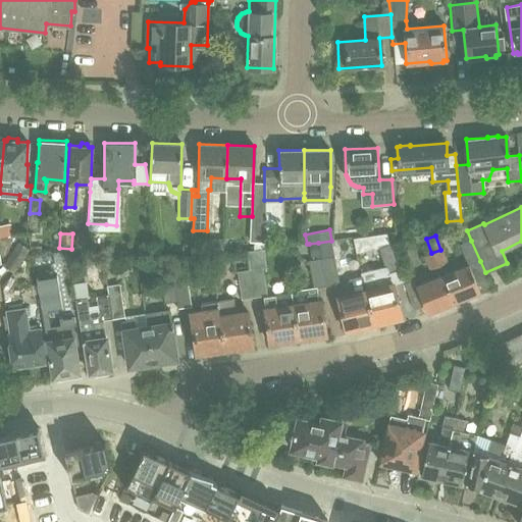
[(322,258),(321,258),(326,285),(341,282),(331,241),(318,243),(320,256),(321,255),(322,258)]
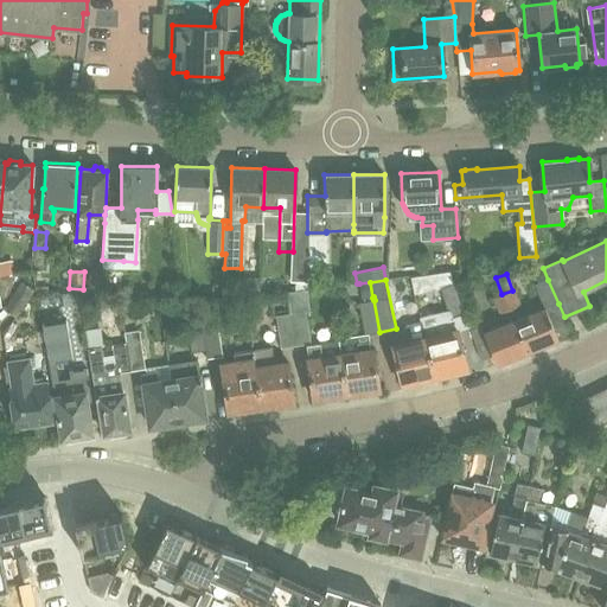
[(543,310),(513,321),(525,353),(557,339),(544,310),(558,304),(548,280),(532,286),(543,310)]
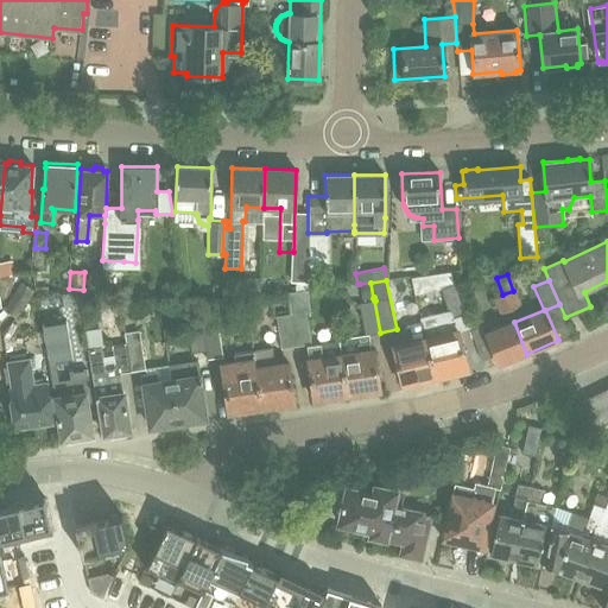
[(371,283),(360,284),(362,299),(373,298),(371,283)]
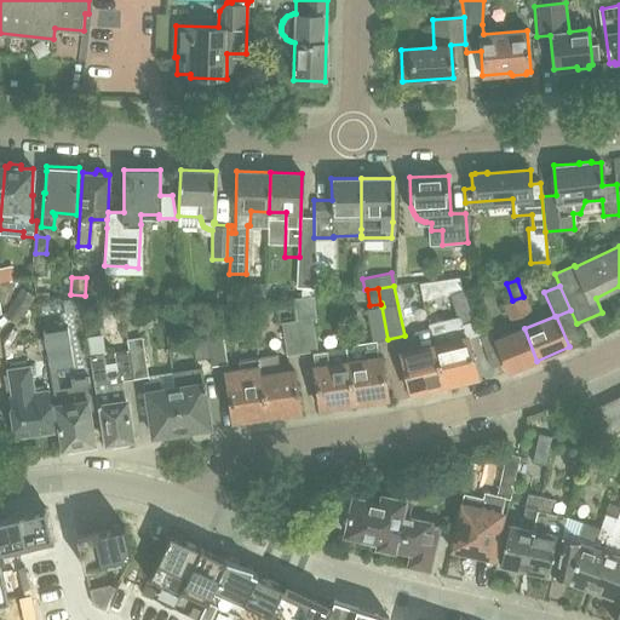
[(429,325),(429,328),(434,346),(443,384),(477,375),(468,339),(478,336),(464,290),(447,294),(454,317),(441,321),(429,325)]
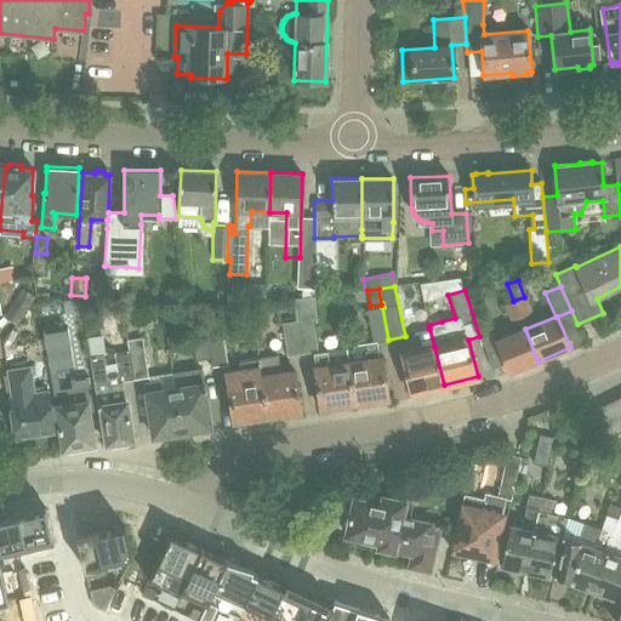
[(294,298),(297,322),(302,353),(317,351),(312,319),(318,318),(314,295),(294,298)]
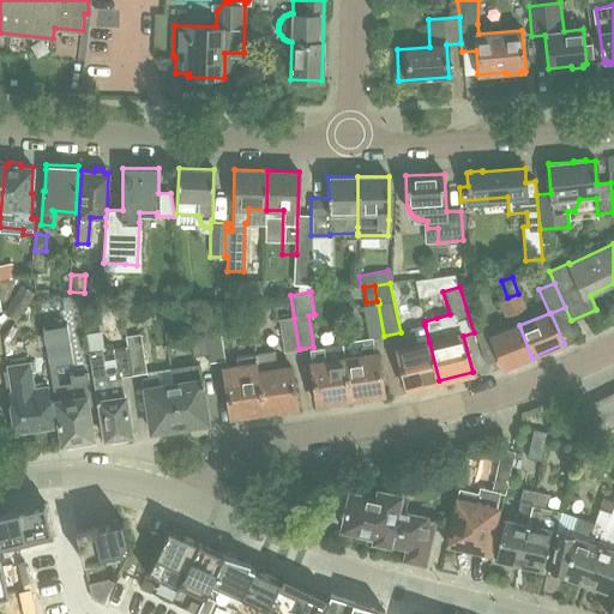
[(5,313),(16,321),(29,301),(17,294),(5,313)]
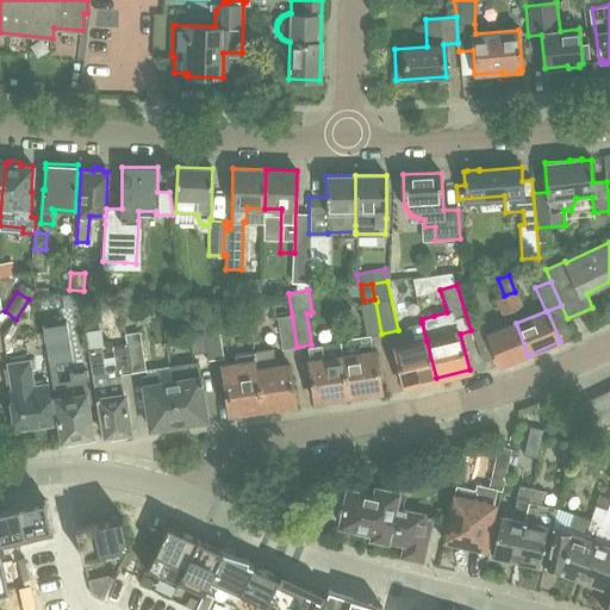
[(504,296),(511,311),(522,307),(515,292),(504,296)]
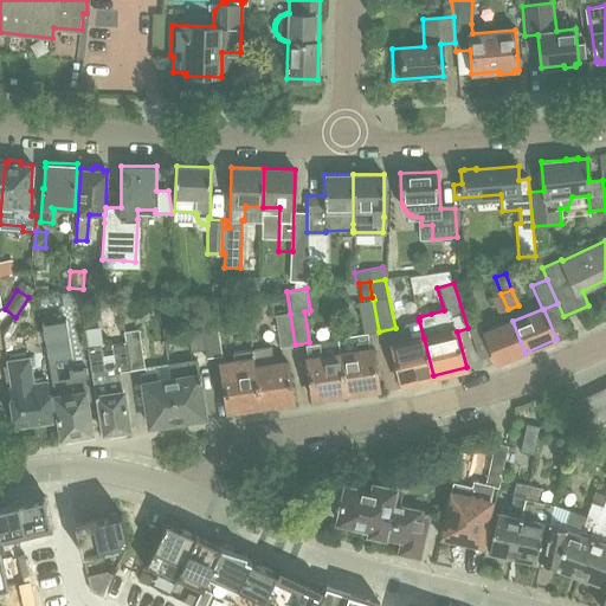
[(497,314),(508,309),(501,294),(490,298),(497,314)]
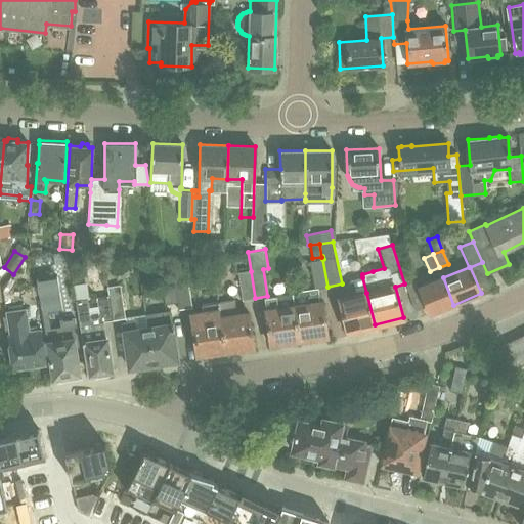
[(315,290),(328,287),(322,259),(309,262),(315,290)]
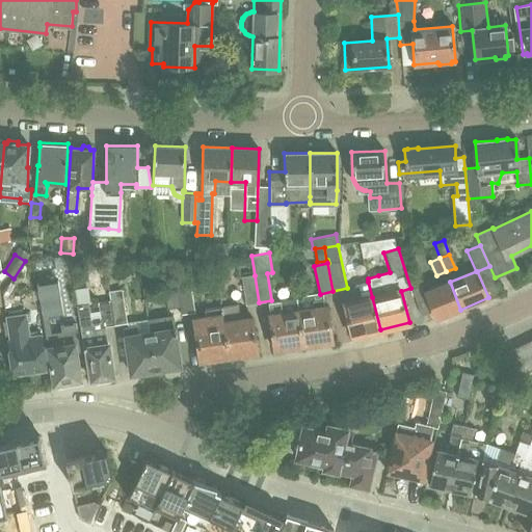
[(245,304),(259,302),(255,275),(241,277),(245,304)]
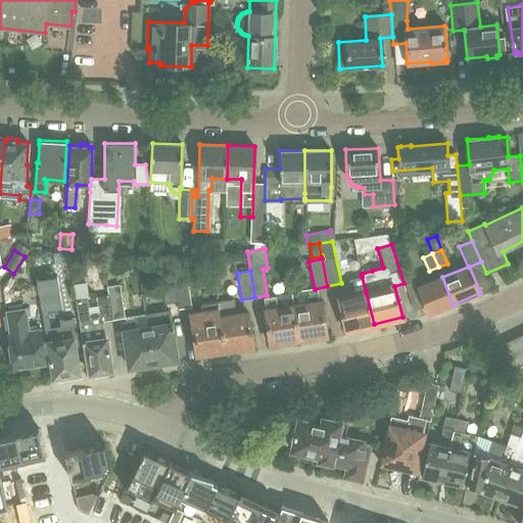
[(78,358),(76,345),(79,345),(75,318),(59,321),(60,326),(50,328),(47,312),(60,310),(60,311),(62,311),(56,276),(55,276),(55,279),(37,282),(37,279),(36,279),(52,378),(55,378),(58,380),(64,380),(66,376),(80,374),(78,358)]
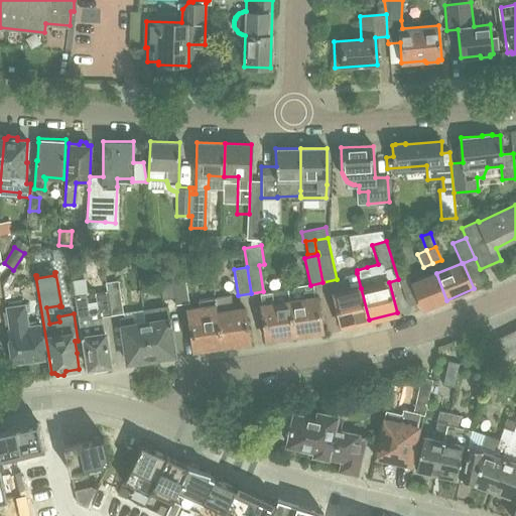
[(369,319),(361,288),(357,273),(345,276),(346,282),(333,285),(335,294),(334,294),(341,327),(369,319)]
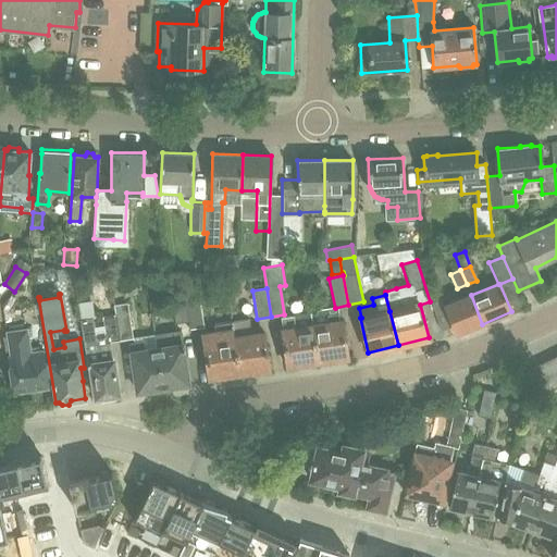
[(443,307),(455,335),(482,324),(471,295),(443,307)]
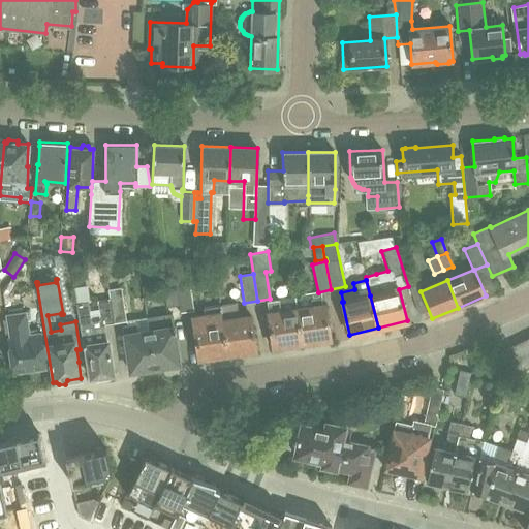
[(176,284),(177,287),(181,312),(194,310),(189,282),(176,284)]
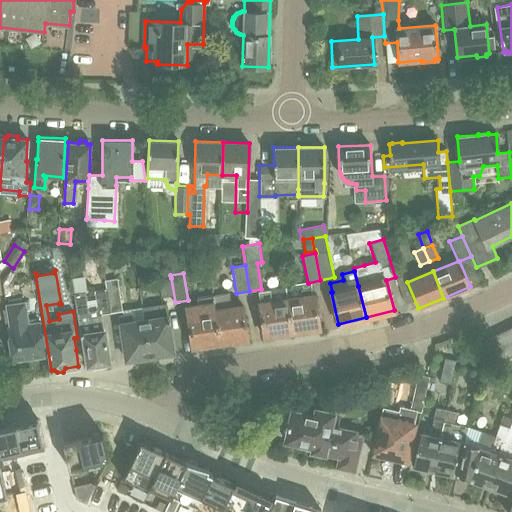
[(81,337),(83,336),(88,366),(93,365),(96,365),(96,366),(107,365),(106,363),(109,362),(102,314),(109,313),(104,279),(104,275),(92,277),(97,306),(88,307),(86,292),(74,294),(81,337)]
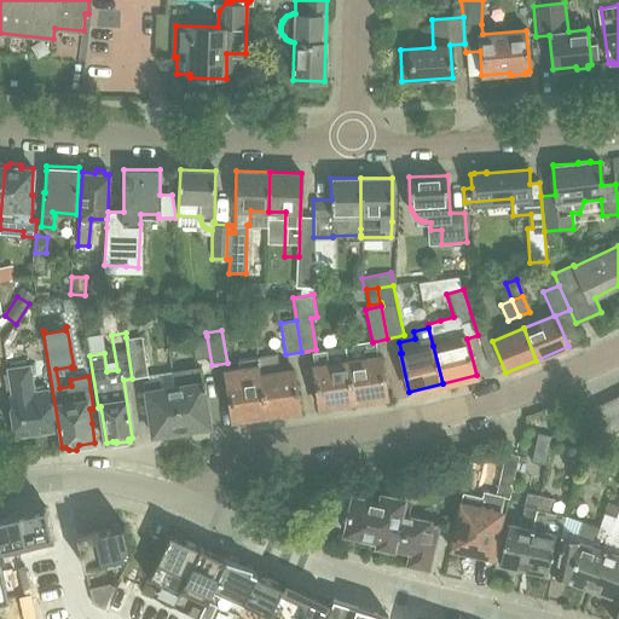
[(126,337),(132,379),(148,376),(142,335),(126,337)]
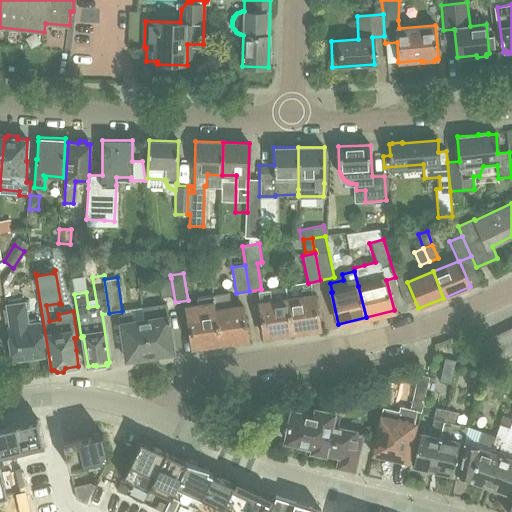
[(175,302),(171,278),(158,280),(162,304),(175,302)]
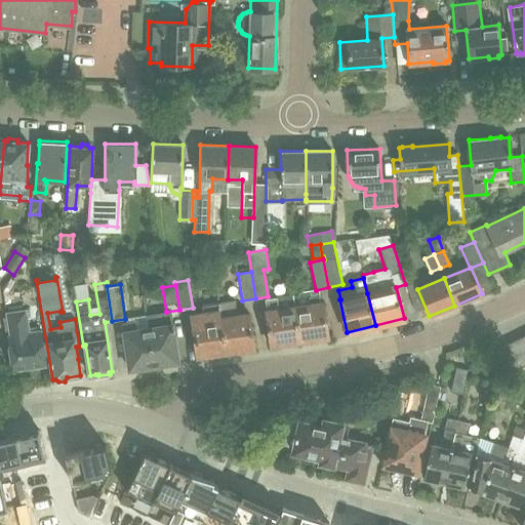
[(293,308),(298,341),(328,336),(321,294),(310,295),(311,305),(293,308)]
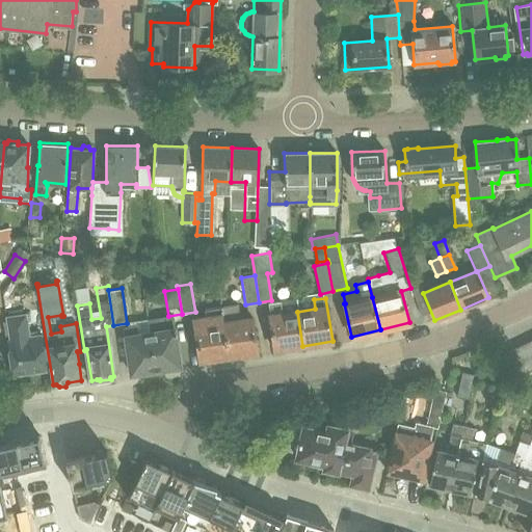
[(302,346),(297,312),(295,299),(270,303),(271,316),(269,316),(274,350),(302,346)]
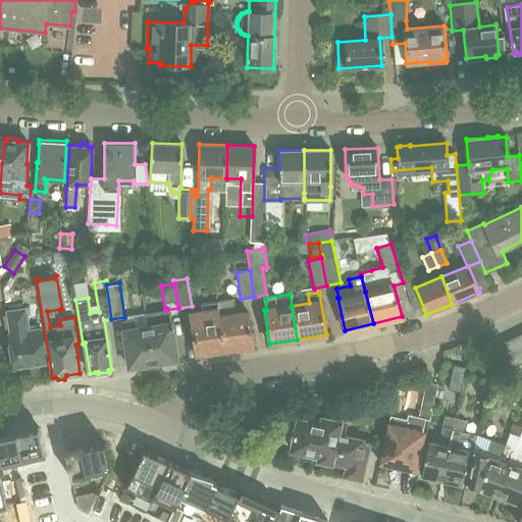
[(241,349),(243,349),(242,347),(253,346),(248,312),(236,314),(233,298),(217,301),(224,351),(225,351),(225,350),(241,348),(241,349)]
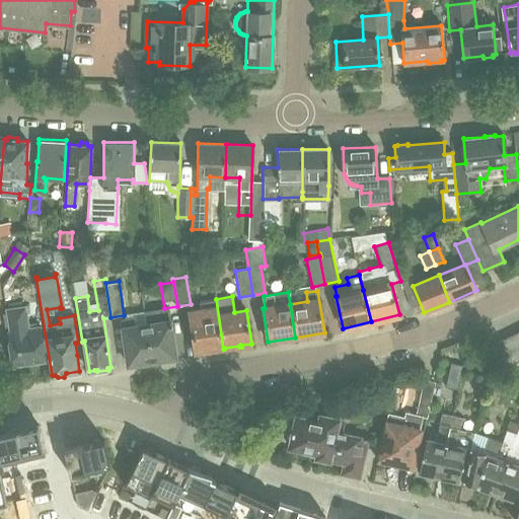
[(223,349),(216,299),(200,301),(201,309),(189,311),(195,352),(206,351),(206,352),(207,352),(207,351),(222,348),(223,349)]
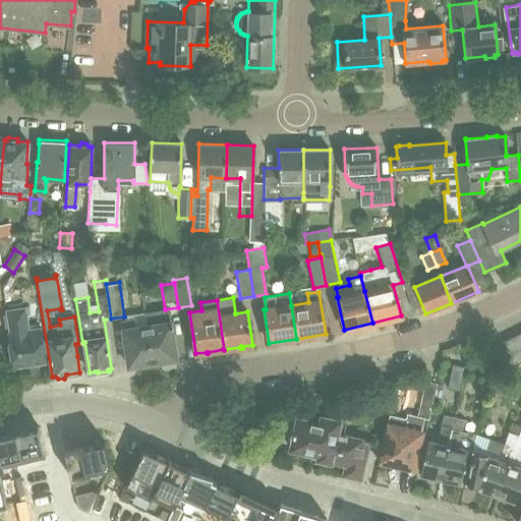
[(24,307),(22,307),(6,310),(7,314),(2,315),(4,329),(9,328),(9,333),(6,333),(12,368),(46,362),(40,329),(29,330),(24,307)]
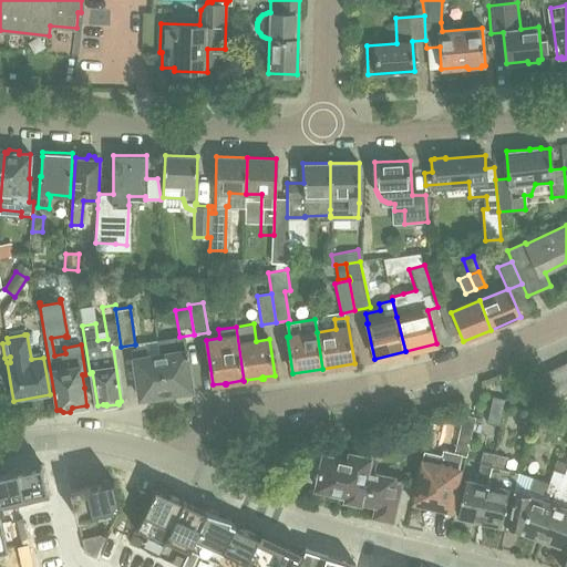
[(161,354),(167,397),(178,395),(181,392),(193,390),(185,343),(174,346),(175,352),(161,354)]
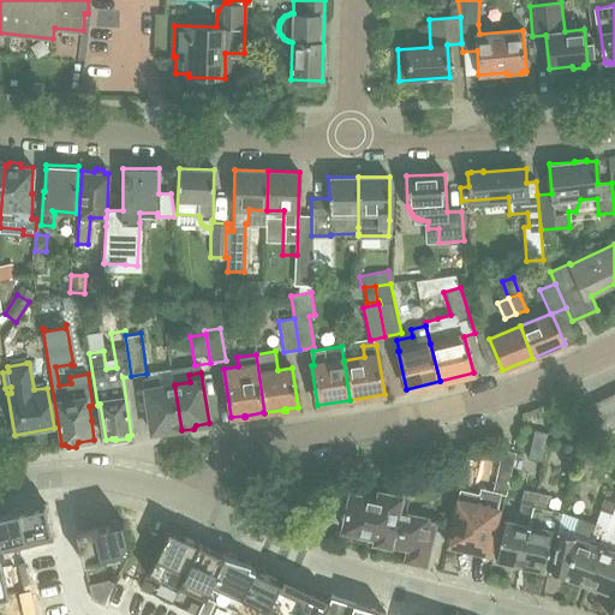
[(143,382),(151,433),(165,430),(167,433),(181,430),(174,384),(157,388),(155,380),(143,382)]
